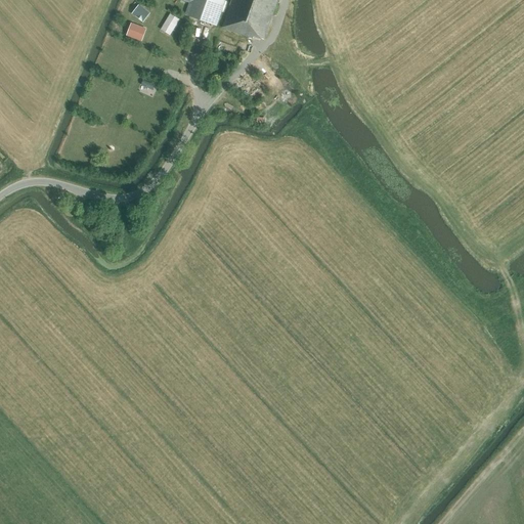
[(216,26),(224,0),(189,0),(189,2),(185,15),(216,26)]
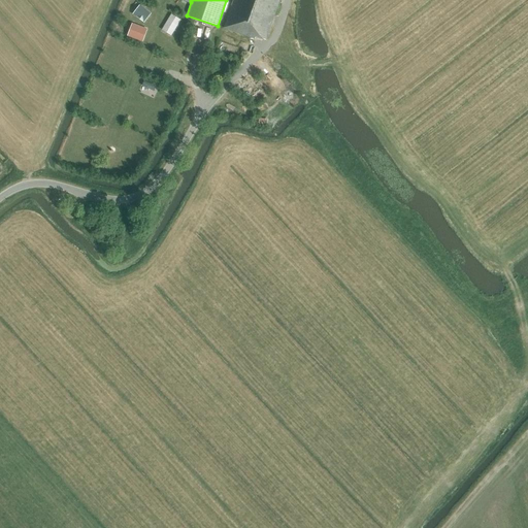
[(233,0),(224,28),(255,39),(256,37),(266,40),(279,0),(233,0)]
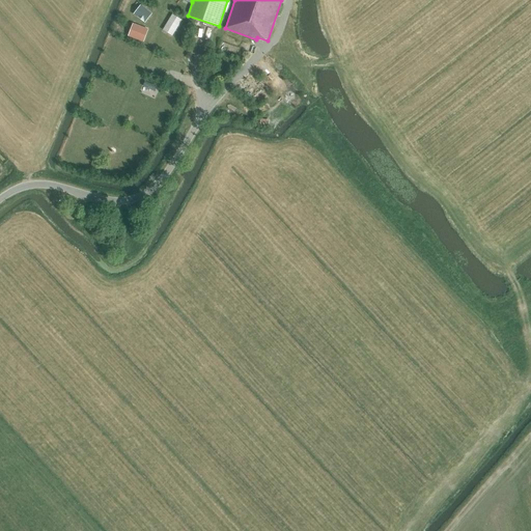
[(145,23),(151,15),(143,8),(137,17),(145,23)]
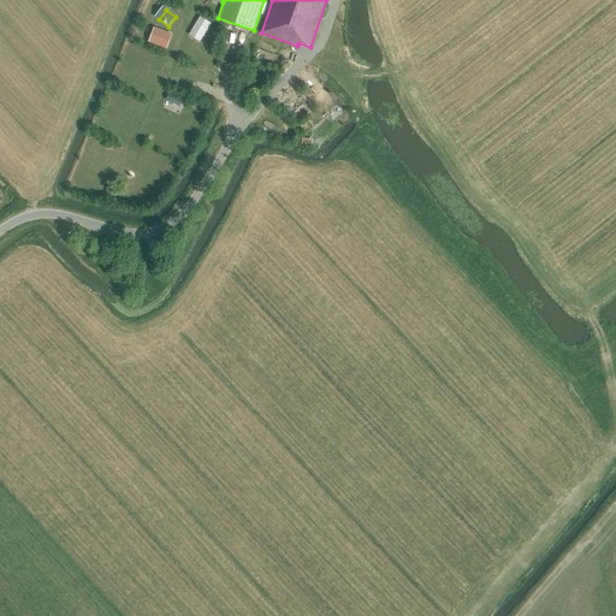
[(211,24),(200,17),(191,31),(202,39),(211,24)]
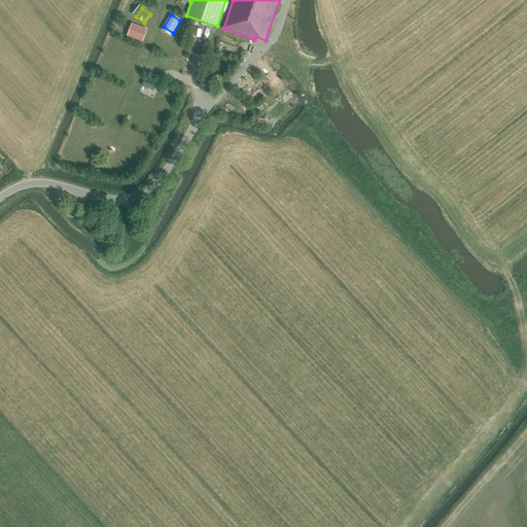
[(131,37),(142,41),(146,30),(136,26),(131,37)]
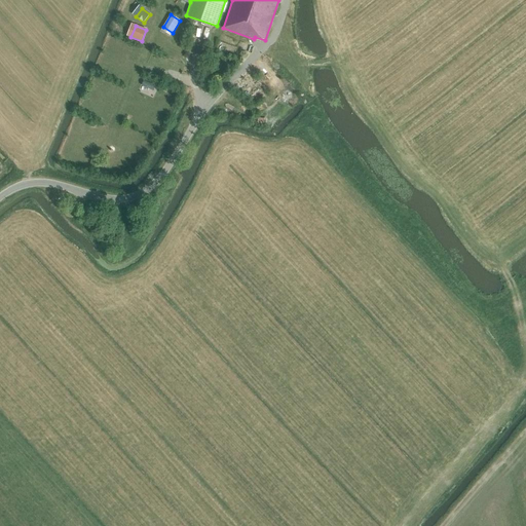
All buildings are outlined.
